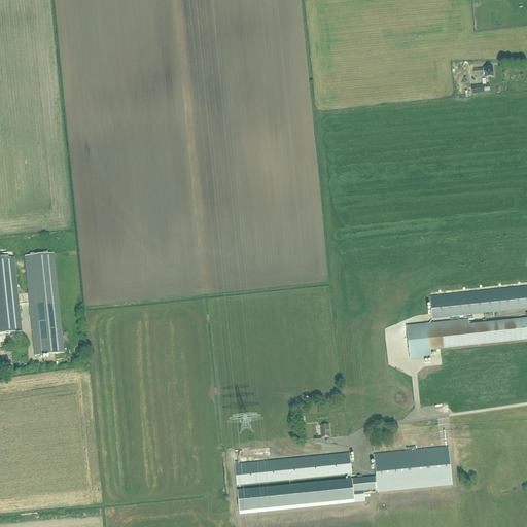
[(484,68),(485,78),(493,77),(492,67),(484,68)]
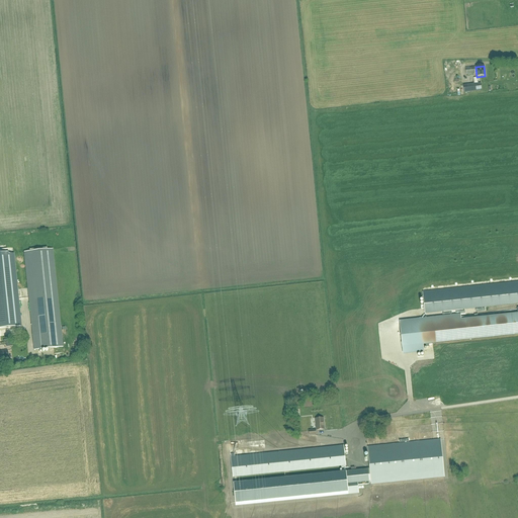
[(473,84),(463,86),(464,93),(482,91),(481,84),(478,84),(473,84)]
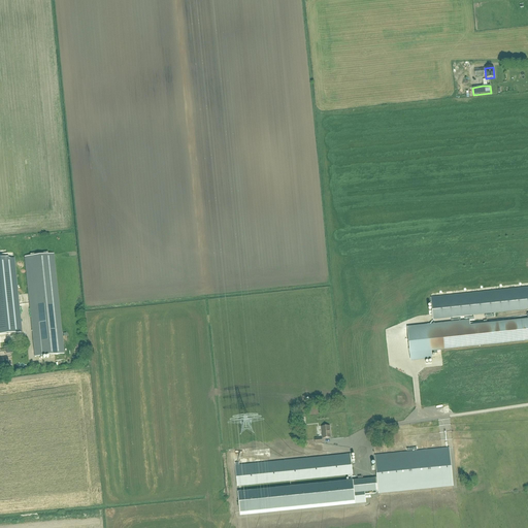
[(0,334),(22,333),(13,258),(8,259),(7,254),(0,254),(0,334)]
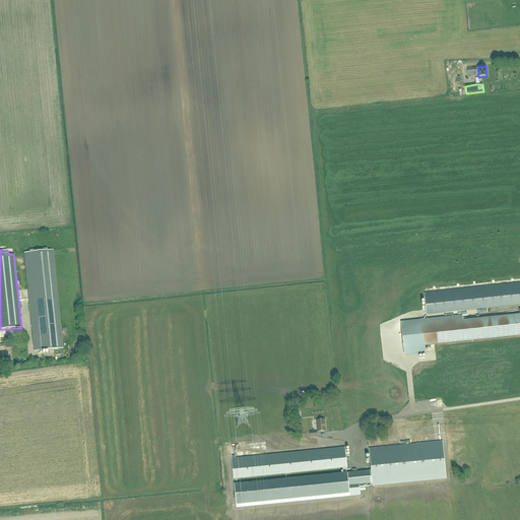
[(53,250),(23,253),(34,351),(63,348),(53,250)]
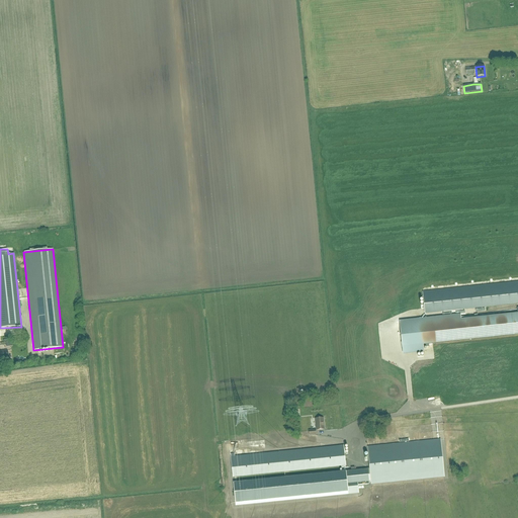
[(517,282),(488,286),(438,291),(428,292),(424,292),(425,296),(423,296),(425,314),(517,304),(517,282)]
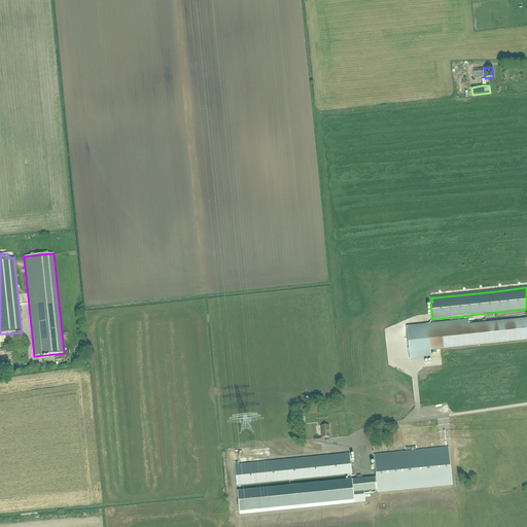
[(526,341),(526,319),(468,325),(468,320),(407,327),(410,358),(430,356),(429,351),(526,341)]
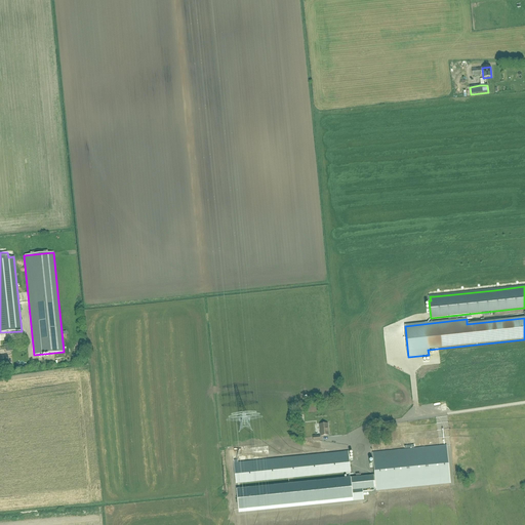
[(0,365),(8,365),(7,356),(0,356),(0,365)]
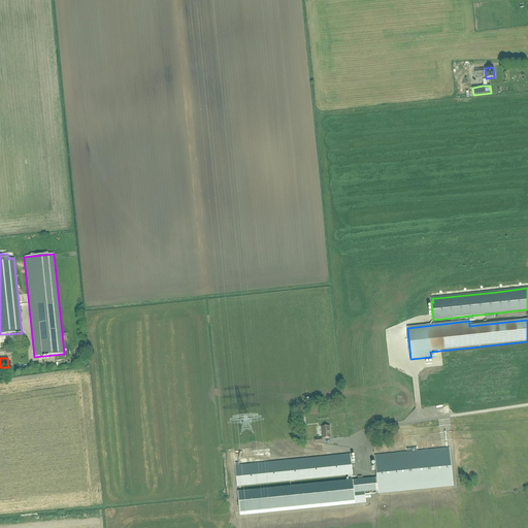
[(323,438),(330,438),(329,426),(322,427),(323,438)]
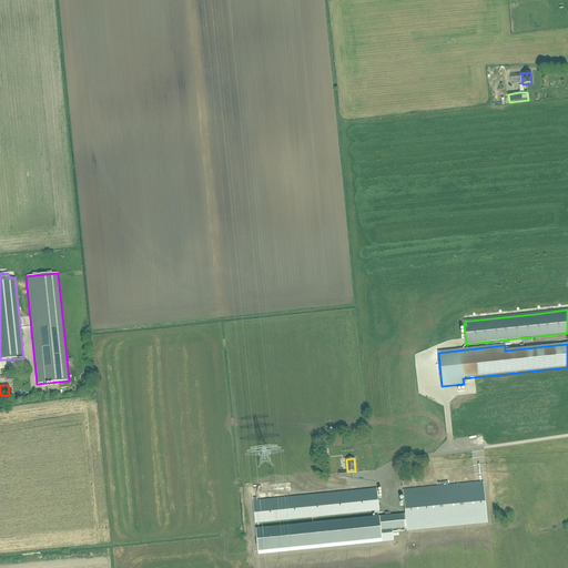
[(483,483),(403,490),(407,531),(487,523),(483,483)]
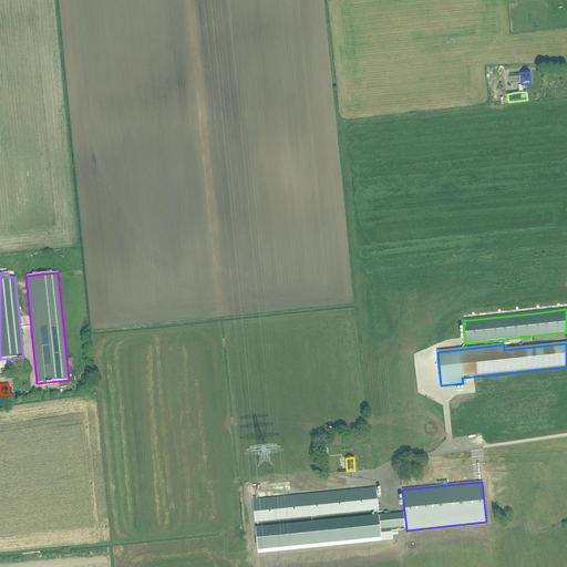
[(290,484),(251,486),(253,498),(291,495),(290,484)]
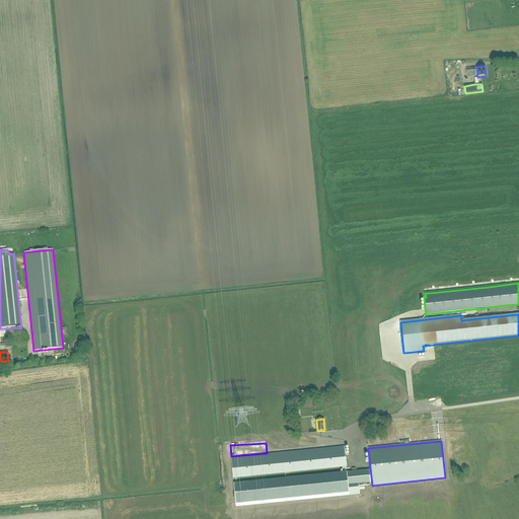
[(239,456),(231,457),(233,478),(237,477),(258,475),(285,473),(290,472),(347,466),(345,446),(239,456)]
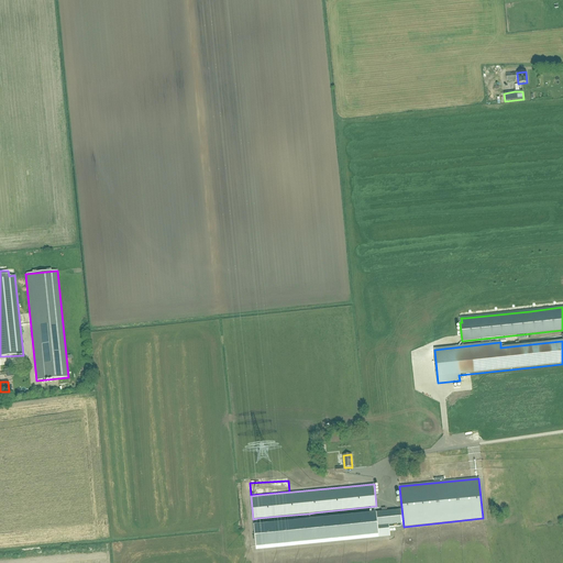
[(263,525),(254,526),(255,545),(256,550),(390,536),(389,525),(401,523),(400,510),(376,512),(372,514),(316,519),(309,519),(267,523),(263,525)]
